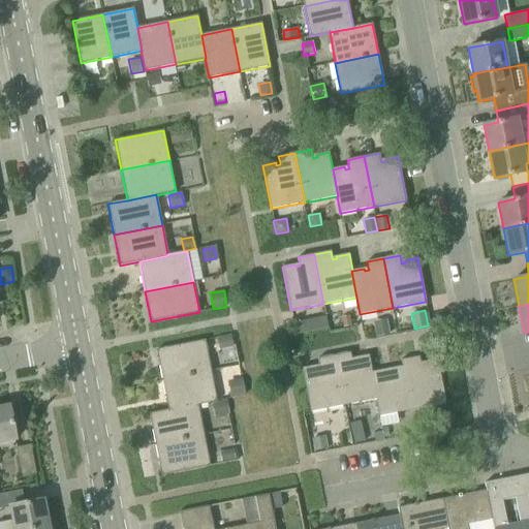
[(350,315),(341,317),(343,328),(352,325),(350,315)]
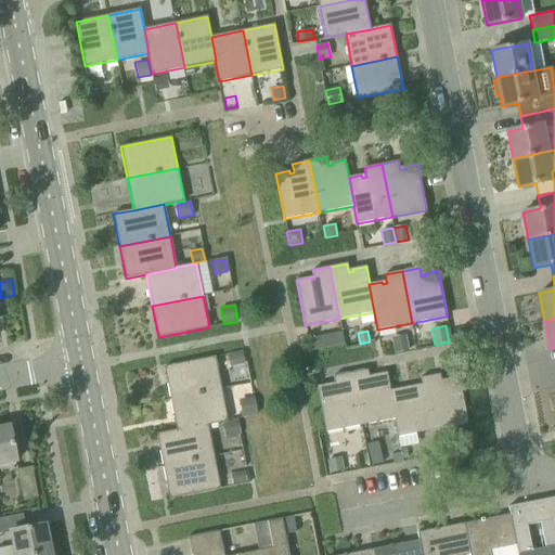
[(341,332),(325,335),(327,347),(344,344),(341,332)]
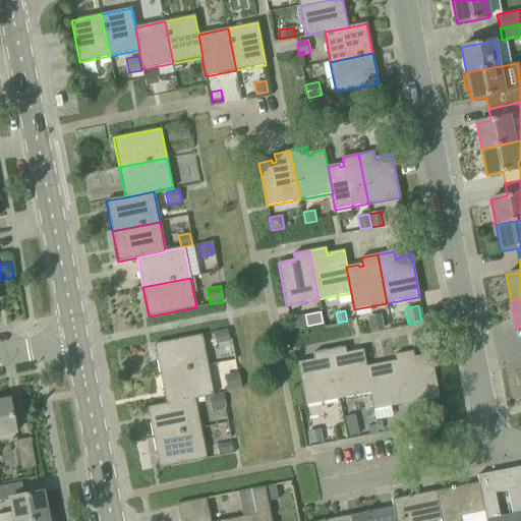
[(381,313),(367,316),(370,332),(384,329),(381,313)]
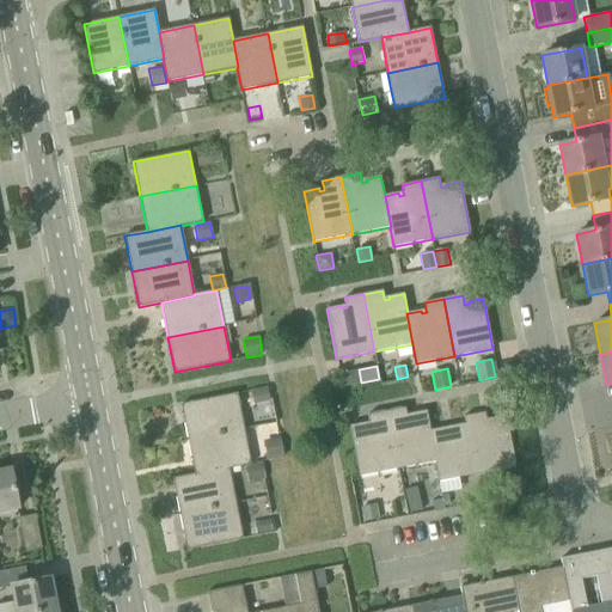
[(250,391),(254,404),(270,401),(267,387),(250,391)]
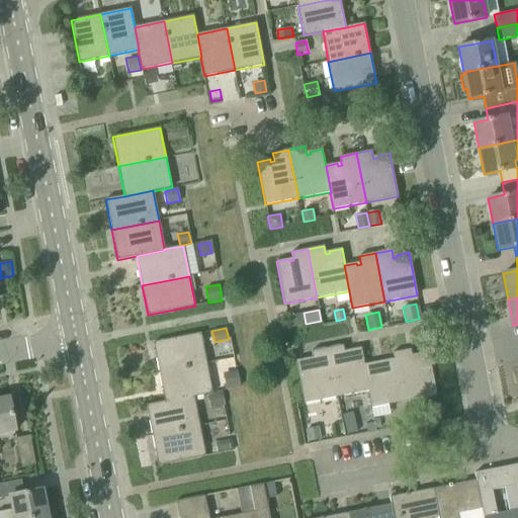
[(159,372),(206,362),(200,333),(153,343),(159,372)]
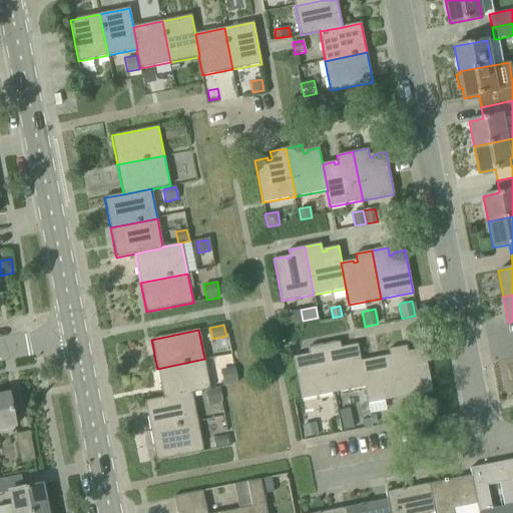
[(333,393),(365,387),(360,361),(361,361),(358,345),(357,345),(345,347),(346,350),(342,350),(341,348),(340,342),(324,345),(333,393)]
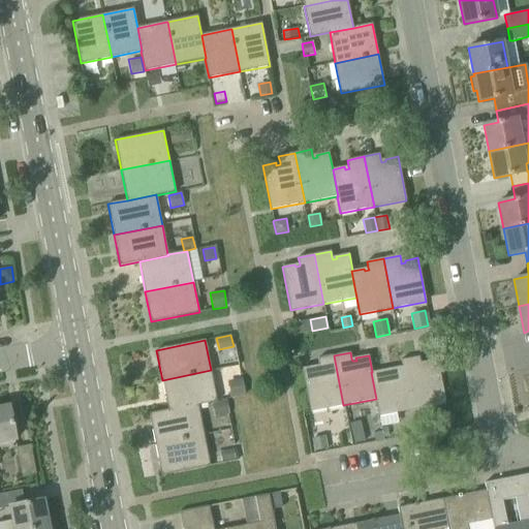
[(315,366),(305,368),(302,368),(310,410),(311,412),(343,405),(334,355),(318,359),(319,365),(319,367),(315,368),(315,366)]
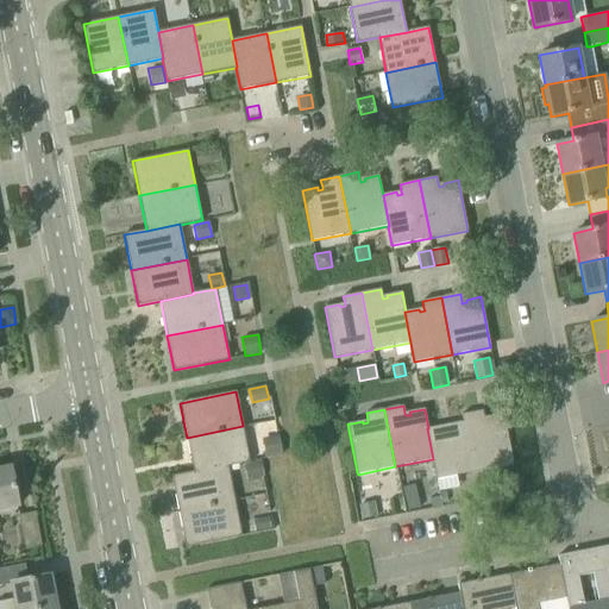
[(463,425),(466,424),(475,471),(514,464),(503,414),(490,416),(489,416),(489,420),(484,420),(484,418),(483,410),(462,414),(463,421),(463,425)]
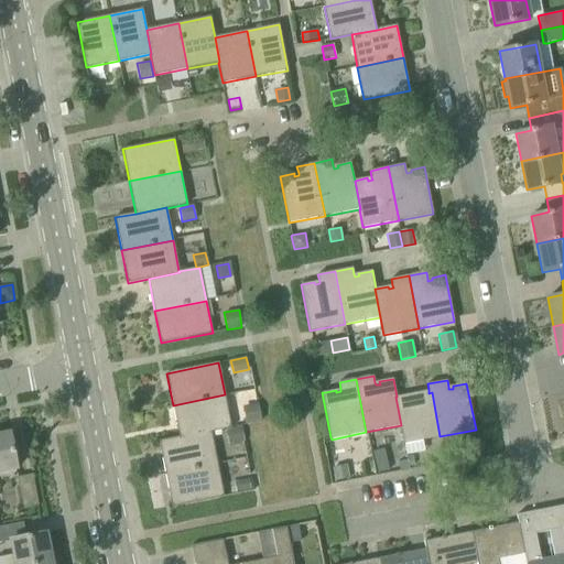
[(404,444),(440,436),(432,392),(429,393),(410,397),(410,394),(397,397),(396,397),(401,425),(404,444)]
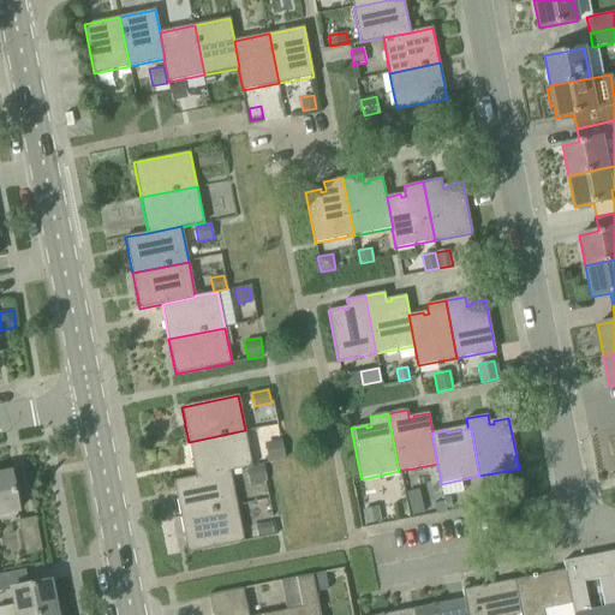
[(230,470),(230,471),(252,467),(245,430),(189,442),(196,477),(230,470)]
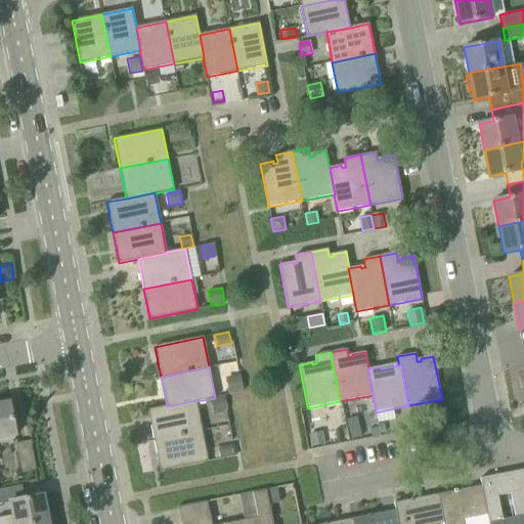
[(242,389),(238,378),(237,376),(225,378),(229,394),(242,391),(242,389)]
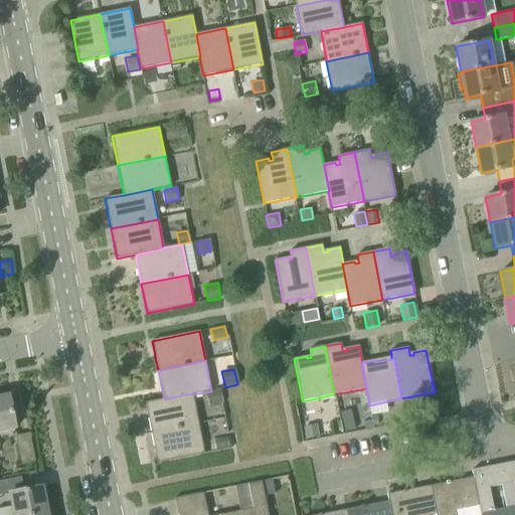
[(198,423),(192,394),(192,393),(164,399),(146,402),(151,433),(198,423)]
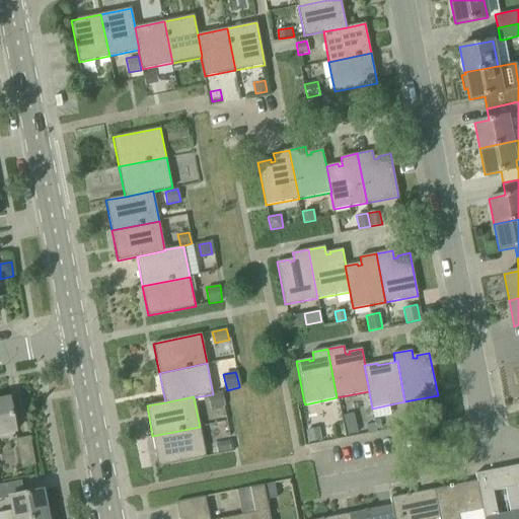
[(0,434),(15,431),(9,398),(0,399),(0,434)]
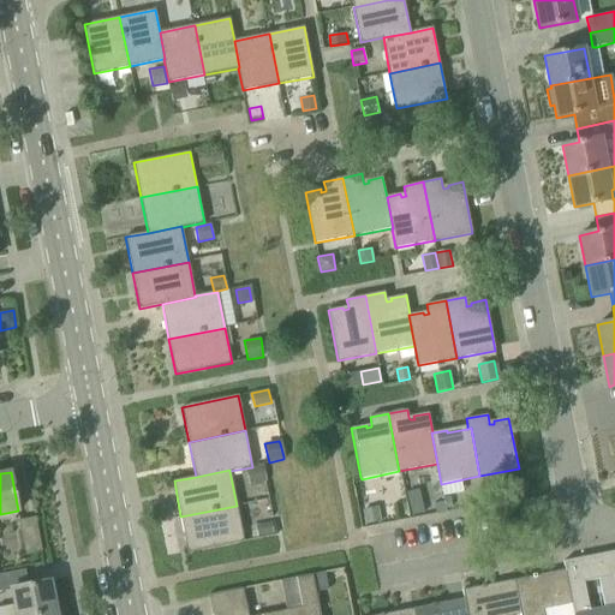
[(407,491),(411,505),(425,501),(422,489),(407,491)]
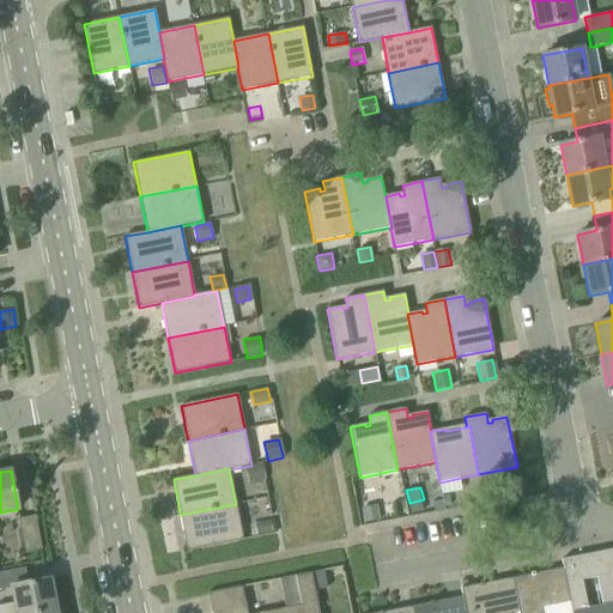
[(236,504),(180,515),(187,551),(243,539),(236,504)]
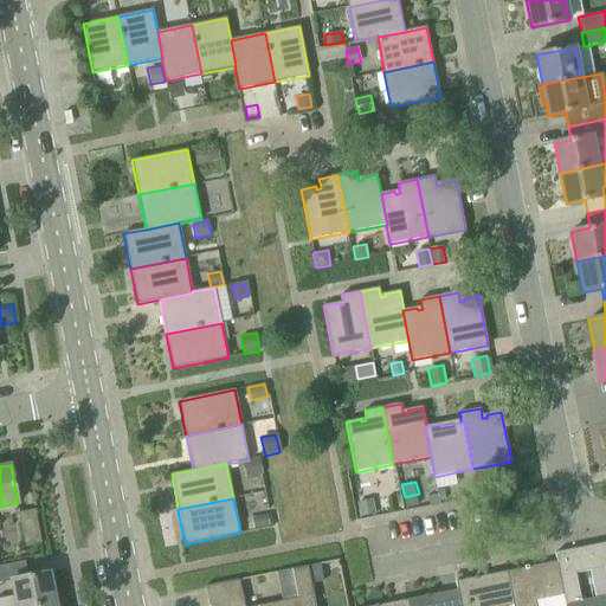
[(373,498),(358,502),(361,516),(375,514),(373,498)]
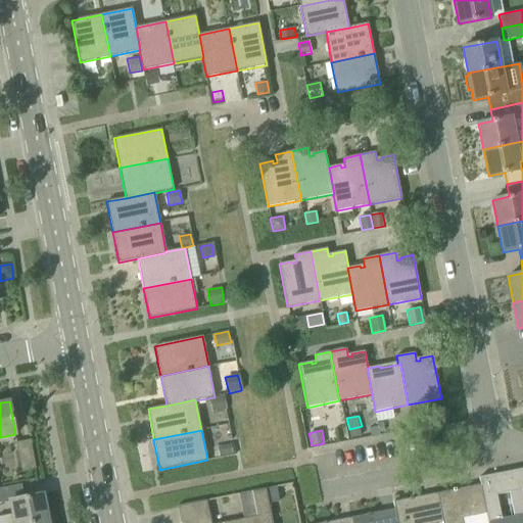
[(16,442),(21,471),(36,469),(30,440),(16,442)]
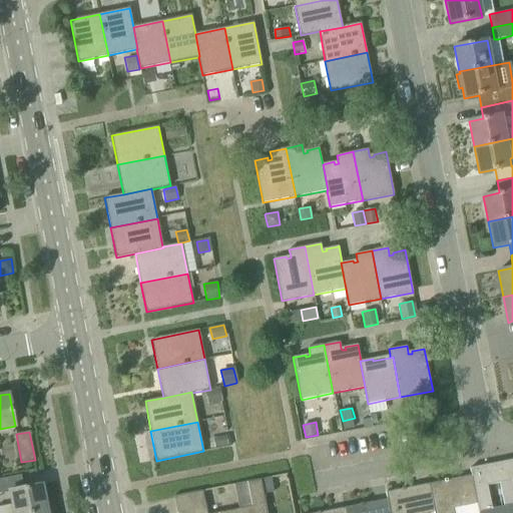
[(512,459),(470,468),(471,475),(473,475),(478,504),(479,512),(492,509),(487,485),(512,480),(512,484),(512,459)]
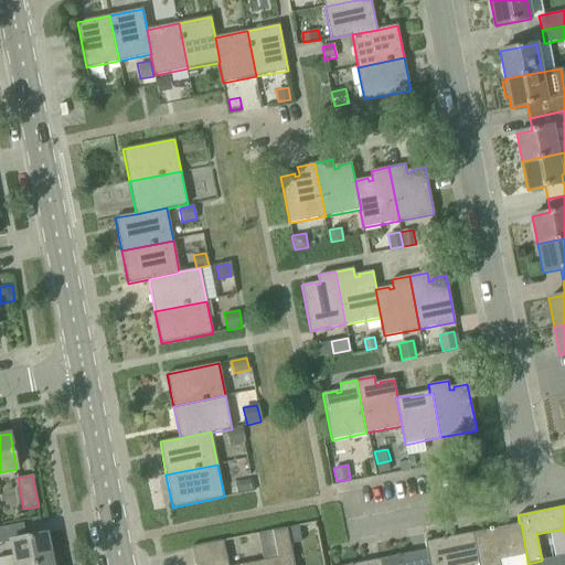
[(519,523),(472,533),(479,564),(478,564),(528,564),(526,555),(521,523),(519,523)]
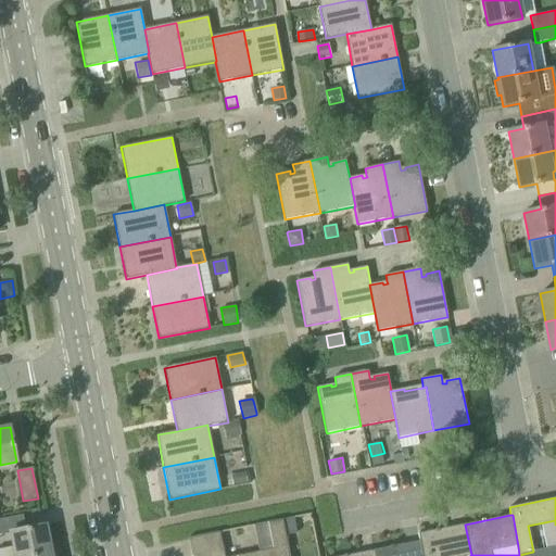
[(293,518),(283,520),(287,536),(297,535),(293,518)]
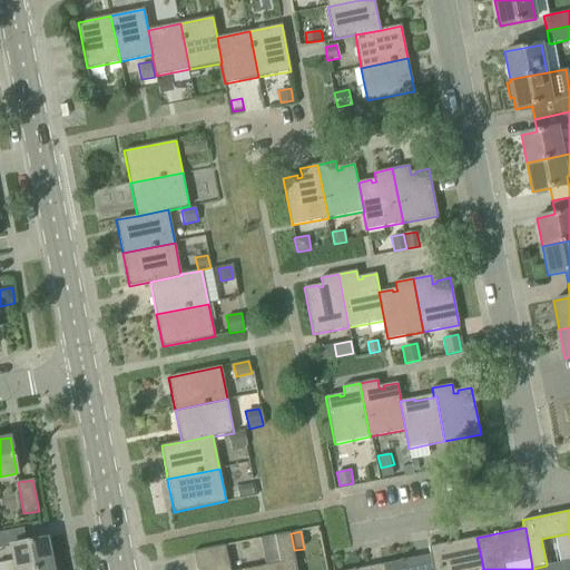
[(193,551),(196,569),(296,569),(294,550),(291,533),(290,532),(274,536),(278,558),(279,562),(241,569),(229,569),(225,544),(193,551)]
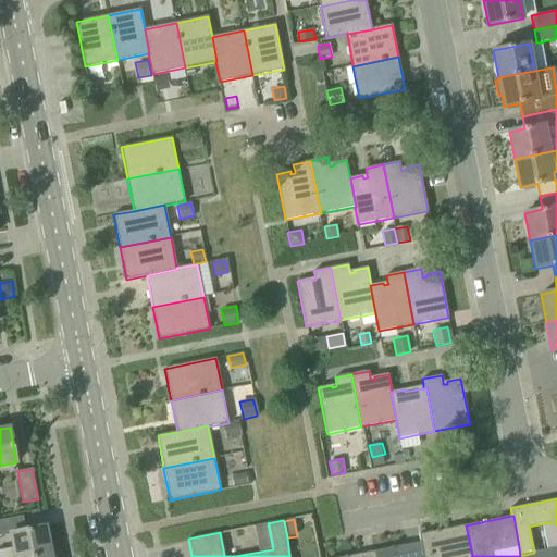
[(11,533),(14,548),(0,551),(0,556),(35,556),(51,554),(46,525),(11,533)]
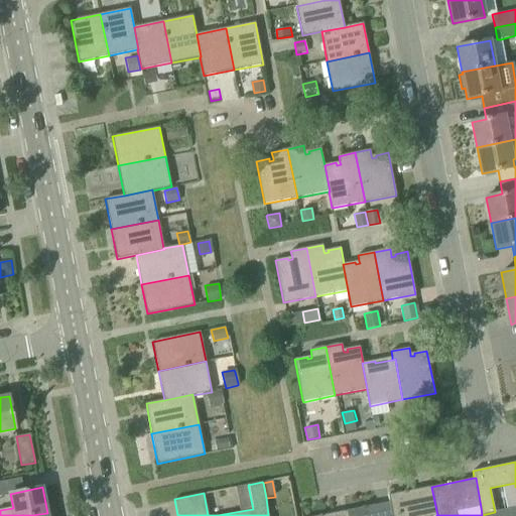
[(389,502),(391,515),(433,515),(437,515),(431,487),(388,495),(389,502)]
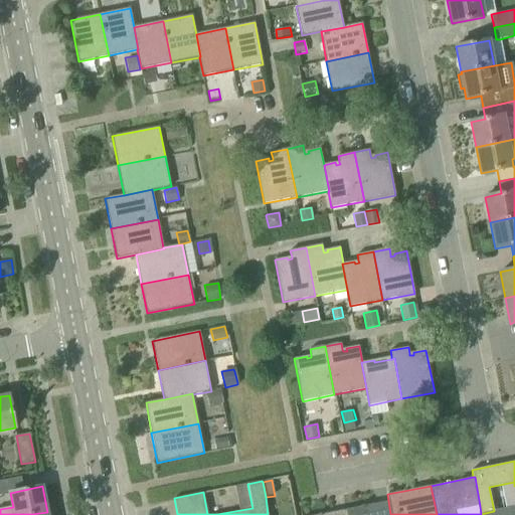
[(347,514),(390,514),(388,501),(346,509),(347,514)]
